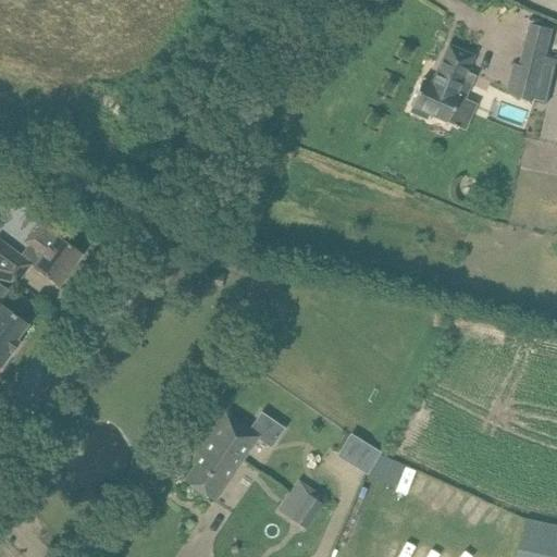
[(412,108),(410,112),(425,120),(429,115),(447,124),(459,98),(465,100),(471,85),(462,81),(473,57),(448,45),(431,83),(422,79),(410,107),(412,108)]
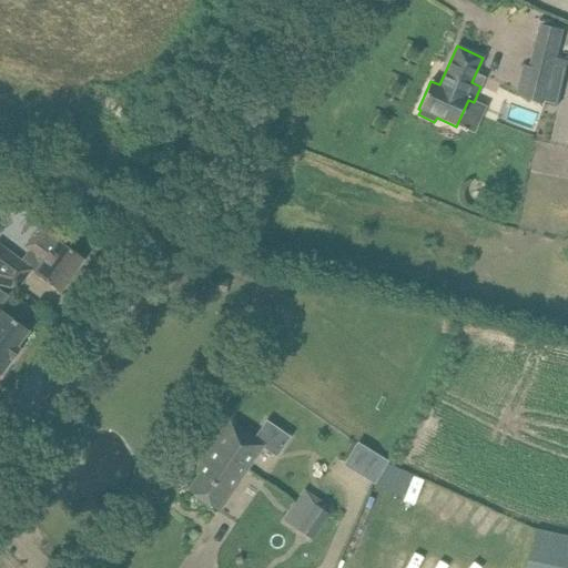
[(535,54),(524,98),(558,105),(563,89),(549,85),(556,60),(535,54)]
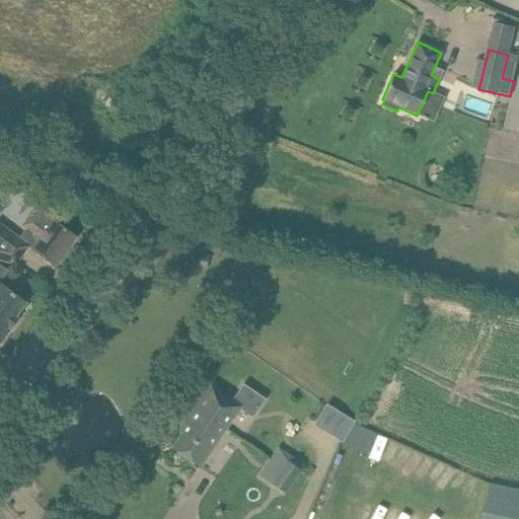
[(0,261),(6,263),(21,243),(54,267),(76,237),(54,221),(58,215),(41,202),(22,226),(26,229),(19,237),(0,222),(0,261)]
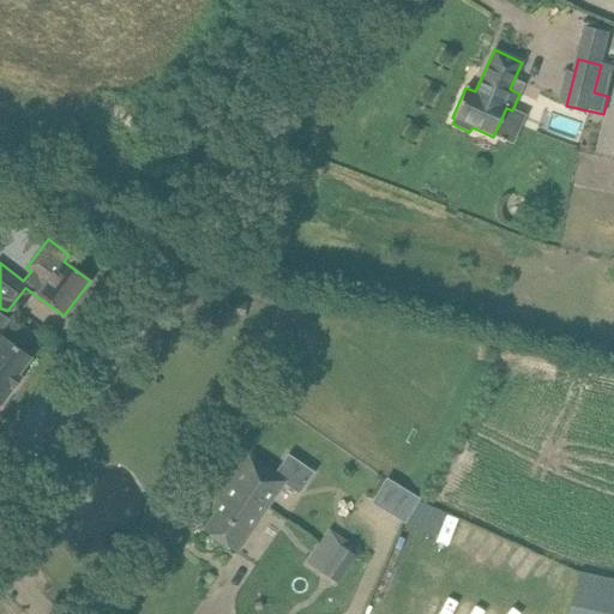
[(20,379),(14,374),(28,357),(0,337),(0,402),(11,387),(13,389),(20,379)]
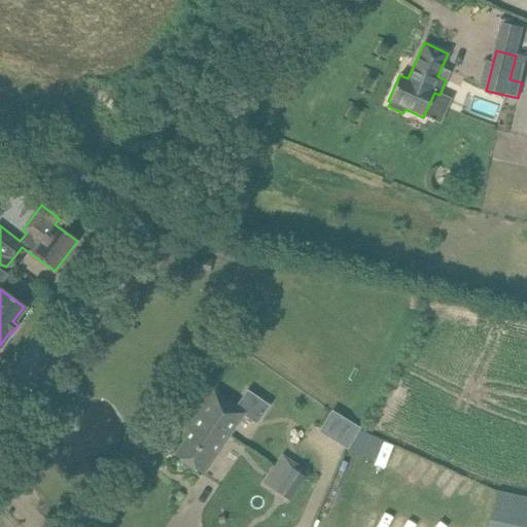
[(202,475),(242,415),(256,425),(269,406),(246,390),(235,407),(213,392),(182,437),(185,440),(175,456),(202,475)]
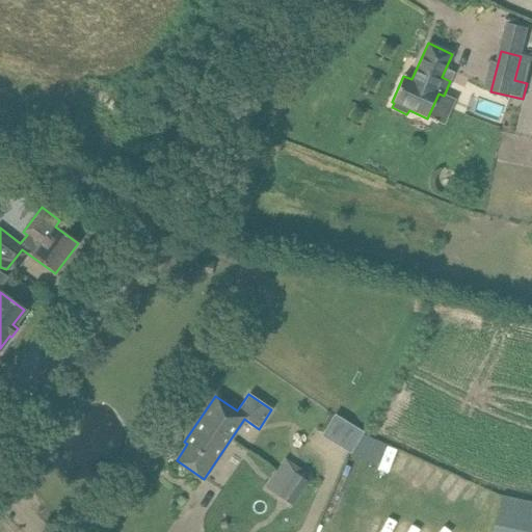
[(274,471),(264,485),(292,505),(308,482),(294,473),(288,480),(274,471)]
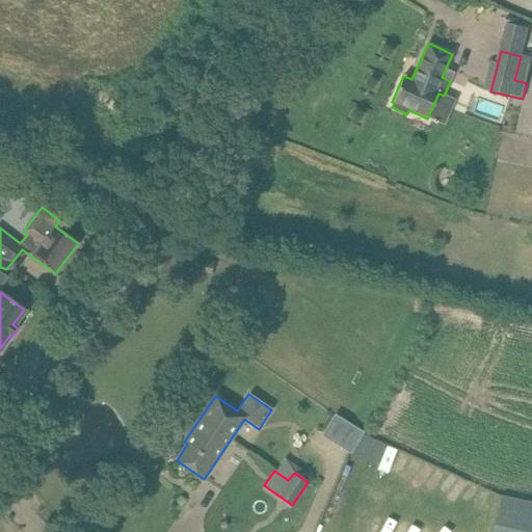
[(531,531),(531,502),(502,496),(495,531),(531,531)]
